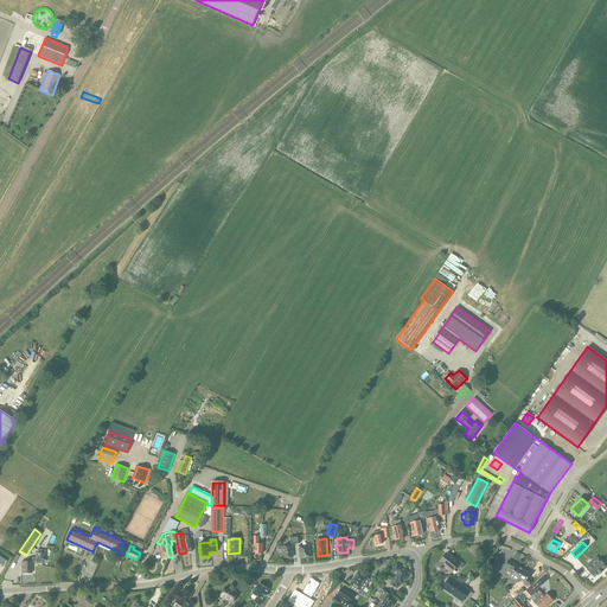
[(293,557),(292,545),(282,547),(282,549),(283,549),(283,553),(282,553),(283,558),(293,557)]
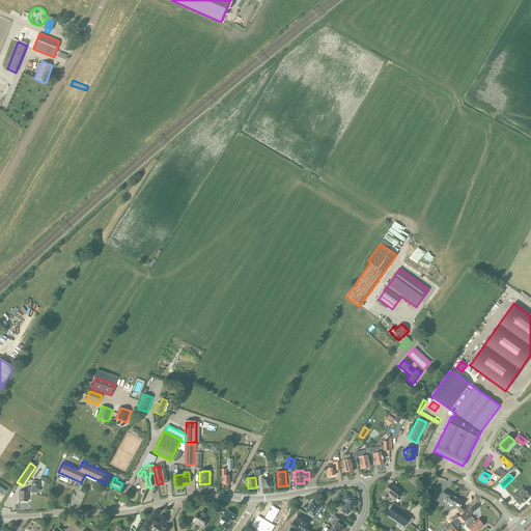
[(262,488),(271,487),(270,477),(261,478),(262,488)]
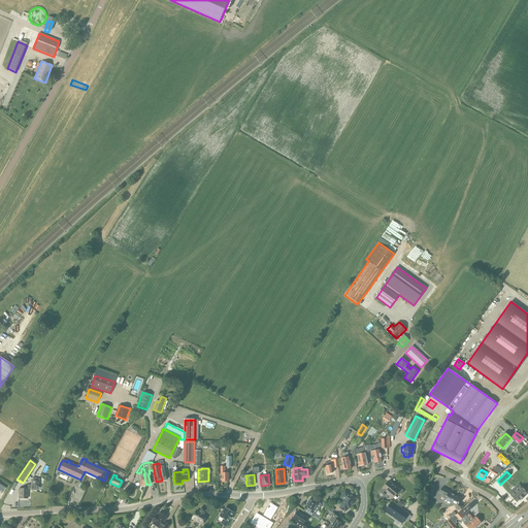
[(27,489),(28,489),(31,489),(37,490),(38,482),(32,481),(31,485),(28,485),(27,486),(27,488),(27,489)]
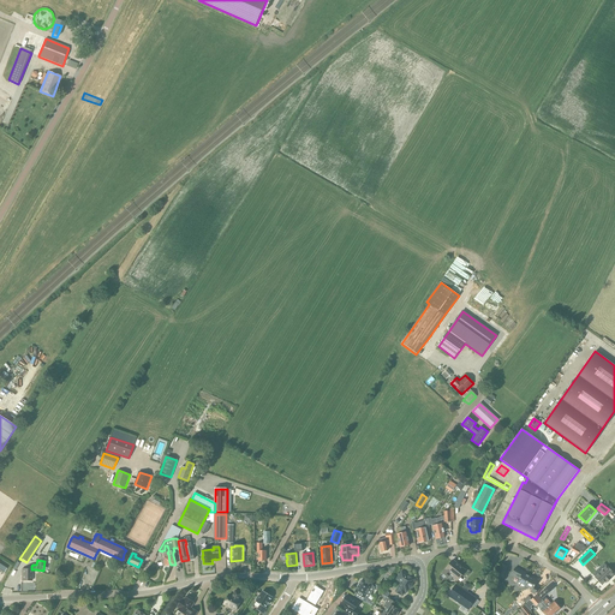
[(457,581),(466,569),(453,560),(442,573),(451,580),(452,578),(457,581)]
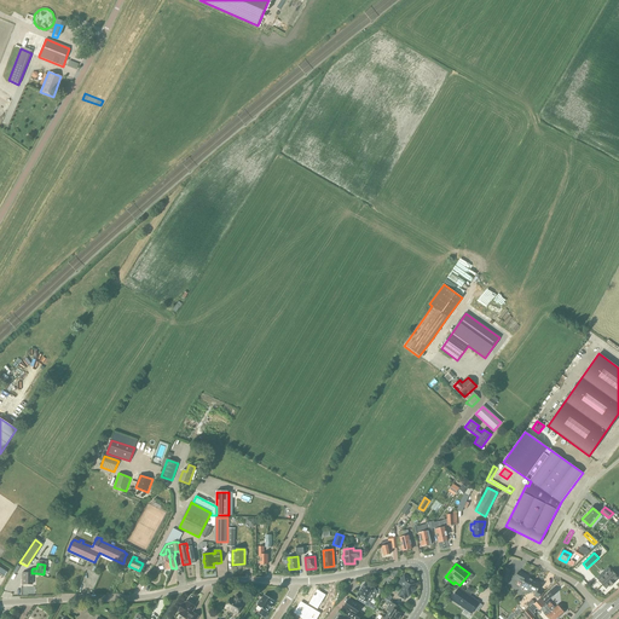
[(532,583),(533,580),(530,578),(531,577),(519,571),(515,578),(524,583),(521,585),(528,589),(532,583)]
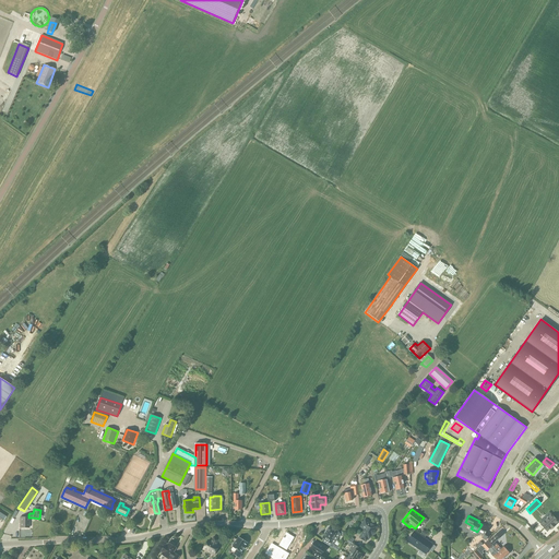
[(551,515),(542,525),(547,532),(550,528),(551,530),(556,525),(555,524),(558,521),(556,519),(555,518),(554,518),(551,515)]
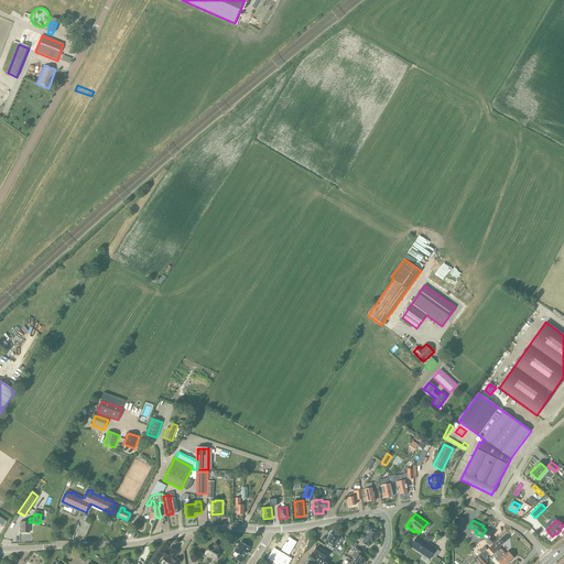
[(29,522),(29,521),(25,521),(25,522),(20,522),(20,532),(29,532),(30,522),(29,522)]
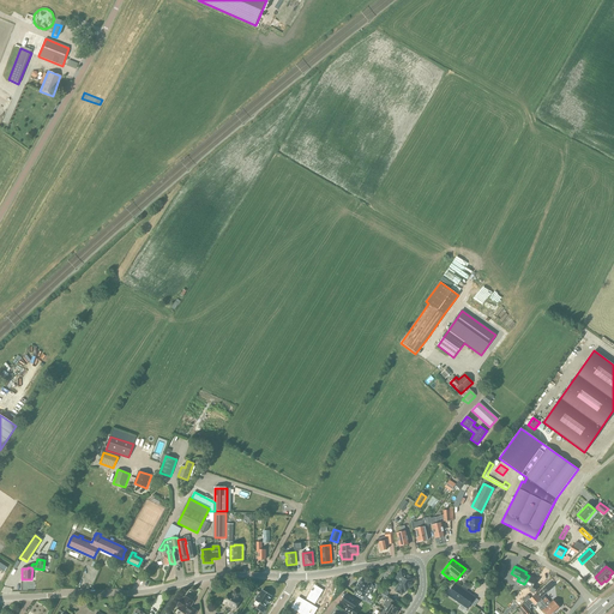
[(402,571),(401,570),(396,578),(401,581),(395,590),(402,594),(404,590),(405,590),(413,578),(405,573),(404,572),(403,571),(402,571)]
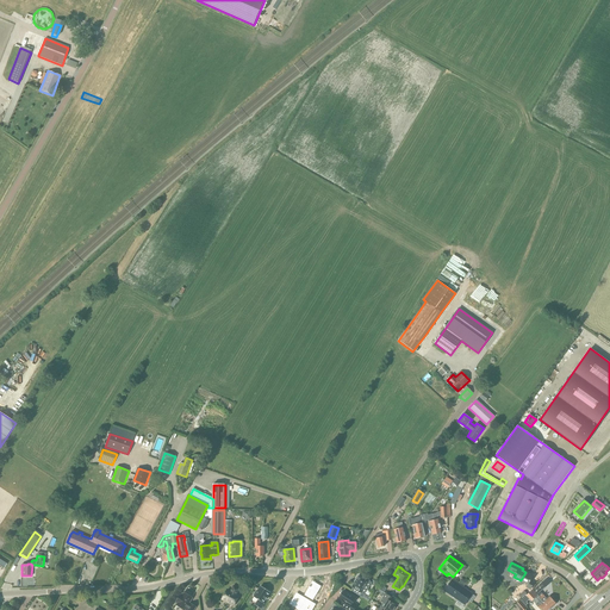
[(524,574),(521,580),(528,584),(526,587),(530,590),(534,583),(530,582),(533,576),(526,572),(524,574)]
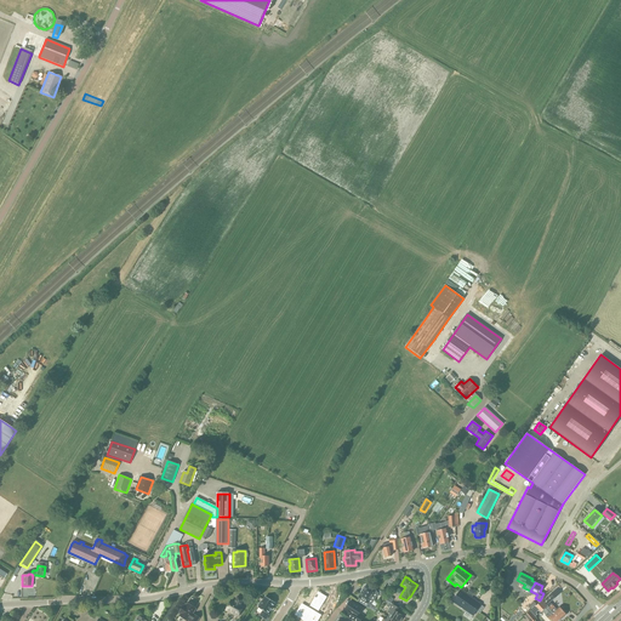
[(375,591),(366,586),(358,598),(359,598),(358,602),(369,609),(369,608),(368,608),(377,593),(375,592),(375,591)]
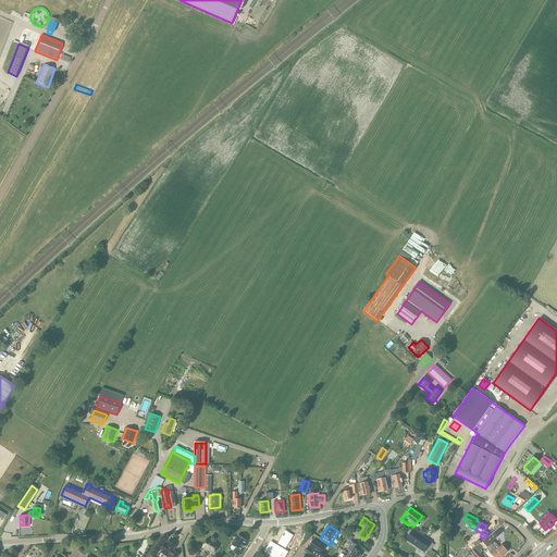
[(424,552),(431,542),(413,530),(406,540),(424,552)]
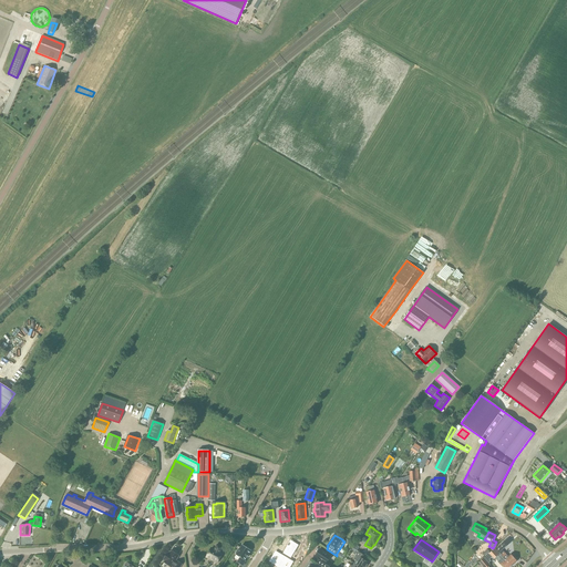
[(287,547),(282,554),(291,558),(292,555),(294,556),(296,553),(295,552),(299,545),(290,540),(289,542),(287,545),(287,547)]
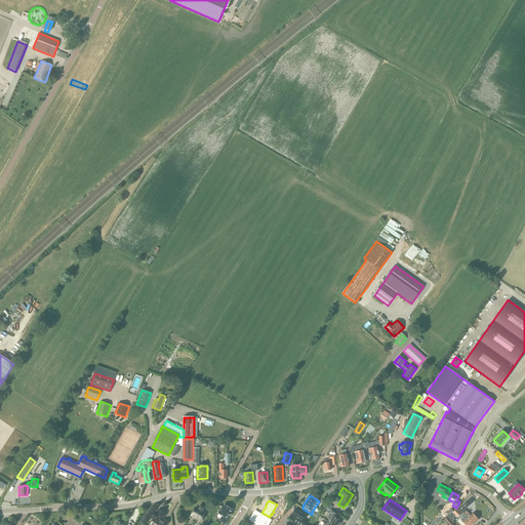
[(463,514),(467,517),(470,514),(465,509),(469,506),(466,501),(458,509),(462,513),(463,514)]
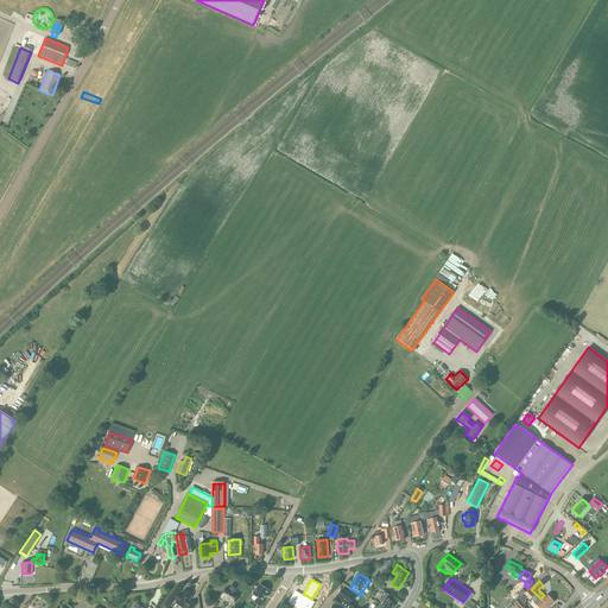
[(235,593),(238,588),(233,584),(230,590),(227,588),(222,597),(233,603),(238,594),(235,593)]
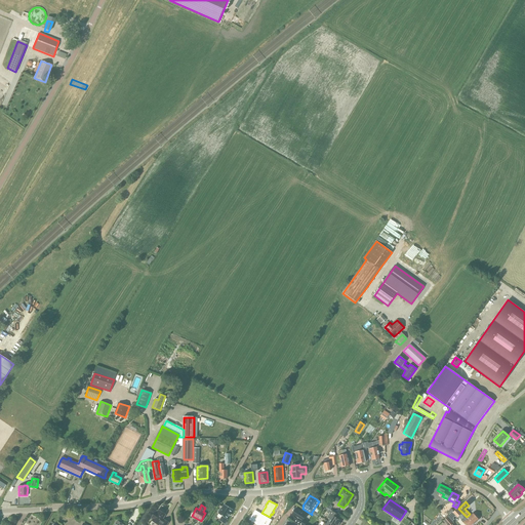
[(233,510),(224,506),(221,509),(220,509),(218,512),(219,513),(218,514),(223,517),(219,521),(225,524),(228,519),(227,519),(229,516),(229,517),(231,514),(230,514),(233,510)]
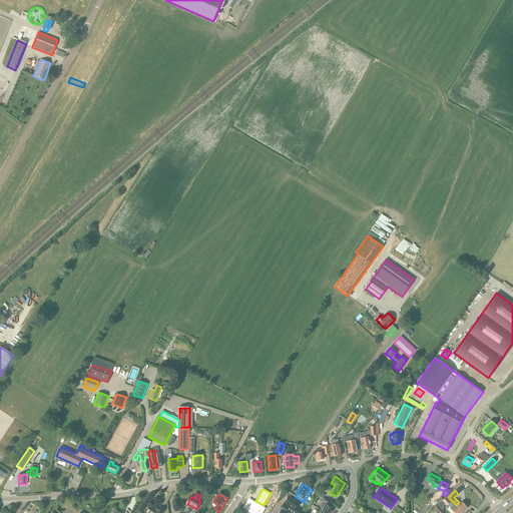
[(290,497),(285,504),(288,506),(288,507),(289,507),(288,509),(286,509),(292,512),(298,512),(300,510),(297,508),(300,503),(290,497)]
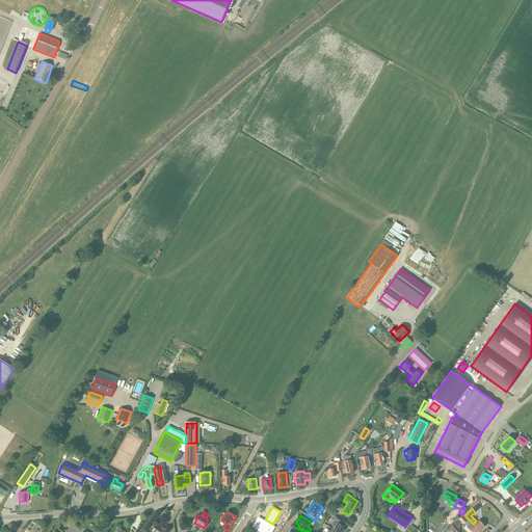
[(333,528),(338,531),(342,531),(343,531),(344,531),(345,529),(345,528),(339,524),(341,521),(334,515),(331,520),(334,521),(331,524),(335,525),(333,528)]
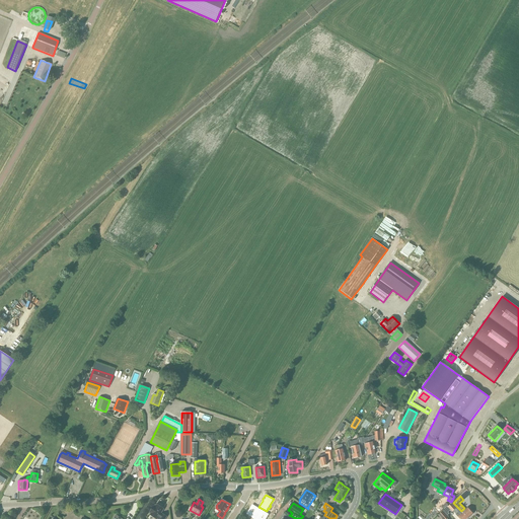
[(453,510),(457,507),(453,503),(444,510),(446,512),(451,508),(453,510)]
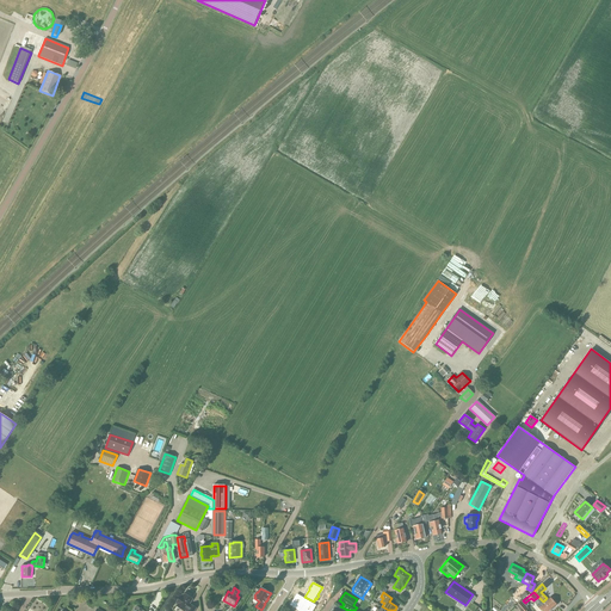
[(186,594),(185,593),(184,597),(181,596),(177,603),(179,604),(178,605),(185,610),(185,609),(187,610),(186,610),(193,610),(196,608),(191,604),(191,605),(189,604),(192,598),(191,597),(191,596),(187,593),(186,594)]
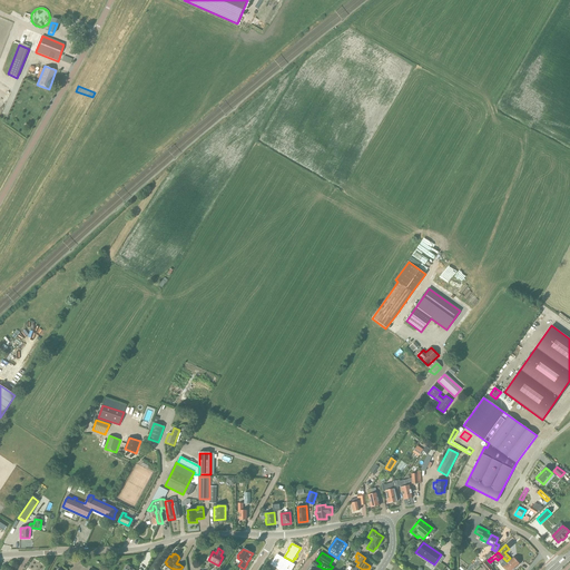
[(272,560),(269,563),(271,563),(271,564),(277,569),(279,569),(286,559),(283,558),(277,553),(277,554),(276,558),(275,557),(273,560),(272,560)]
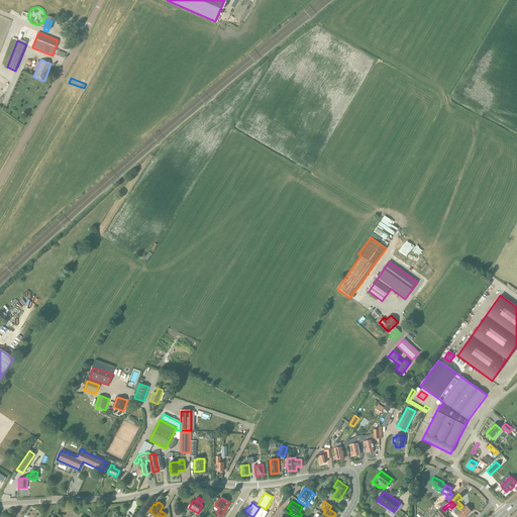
[(460,510),(466,516),(471,512),(466,506),(460,510)]
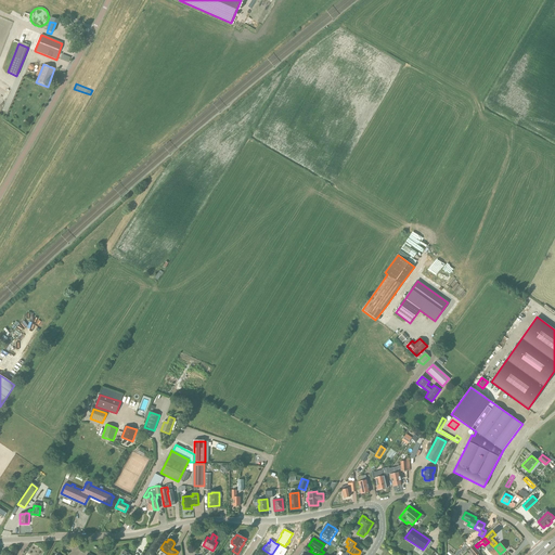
[(279,544),(272,554),(284,554),(285,553),(286,550),(287,550),(284,547),(279,544)]
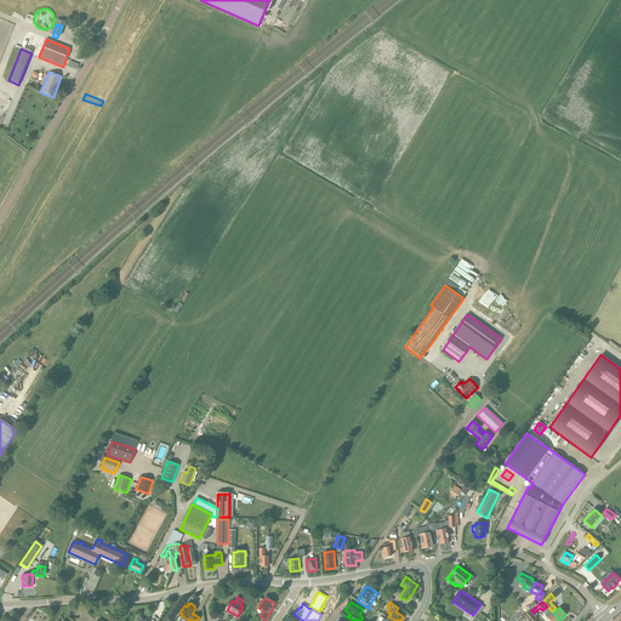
[(529,620),(533,620),(536,619),(530,610),(525,615),(529,620)]
